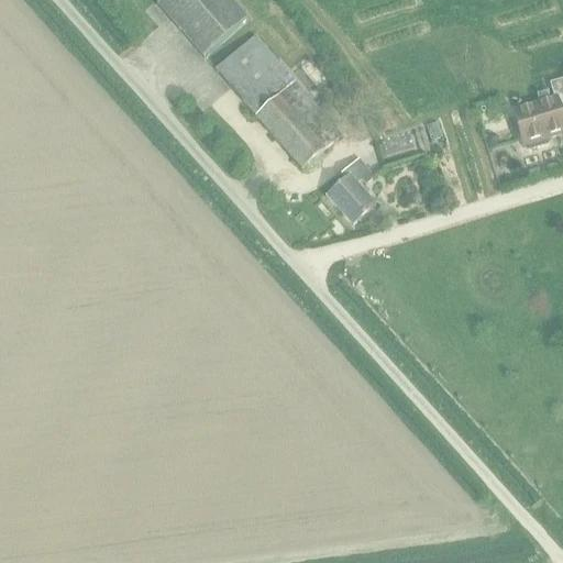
[(231,0),(159,0),(157,2),(203,56),(247,18),(231,0)]
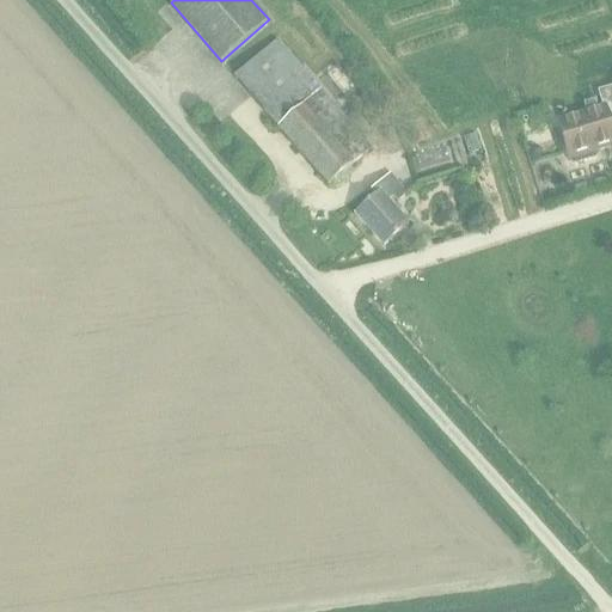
[(277,37),(233,75),(325,183),(369,145),(277,37)]
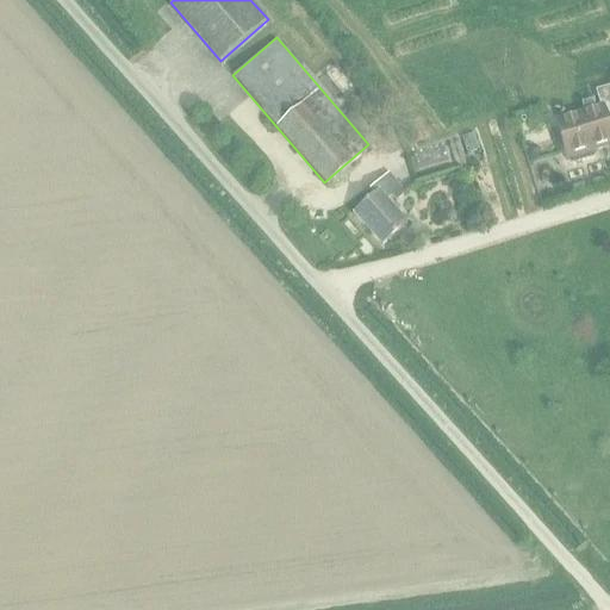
[(609,142),(609,137),(605,123),(609,122),(609,82),(592,88),(598,106),(553,119),(565,160),(570,162),(591,155),(593,150),(592,148),(609,142)]
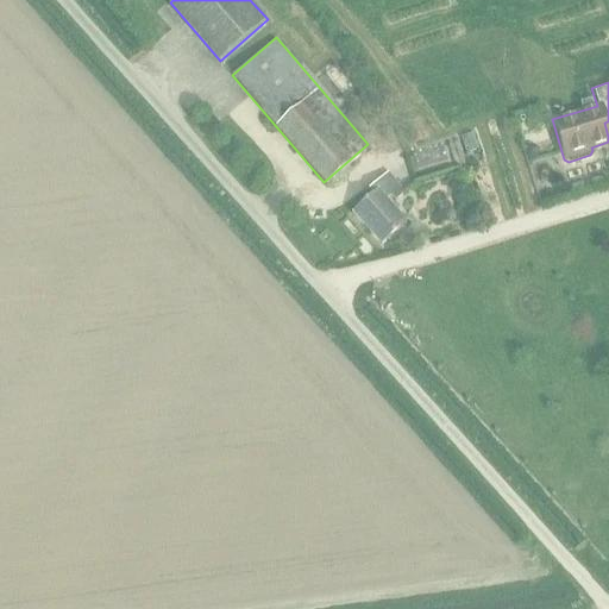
[(526,149),(523,154),(525,158),(529,162),(534,159),(537,155),(535,150),(531,148),(526,149)]
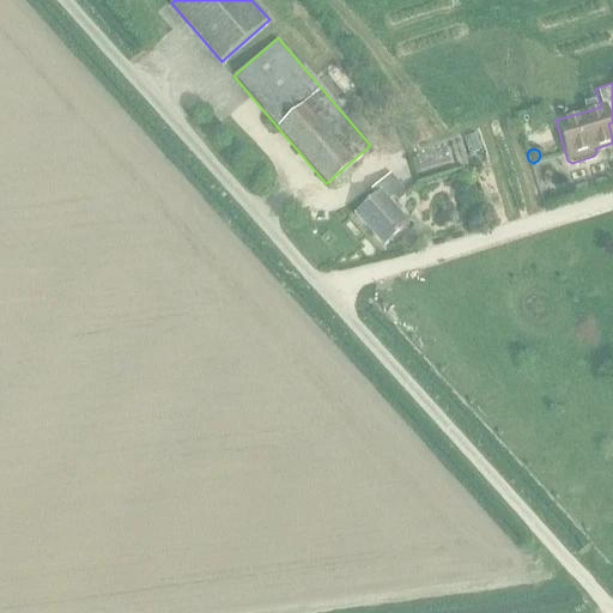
[(393,194),(398,199),(408,189),(390,170),(372,186),(376,190),(354,210),(383,242),(408,219),(388,198),(393,194)]
